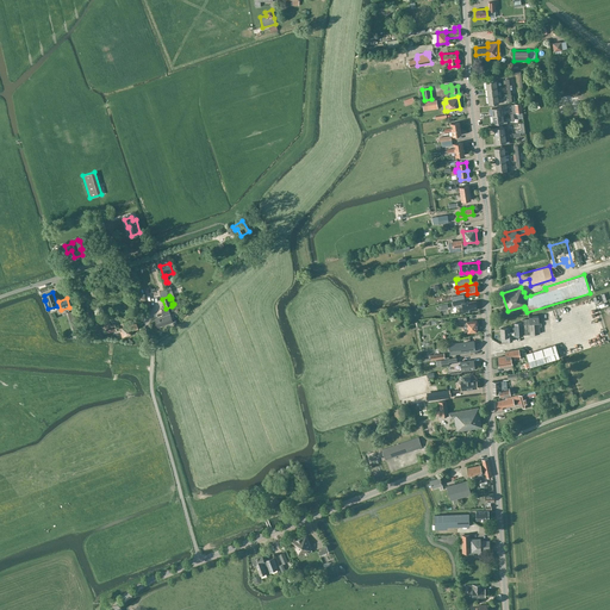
[(465,299),(458,300),(453,302),(453,306),(459,307),(460,313),(465,313),(465,311),(477,309),(475,302),(471,303),(471,302),(465,303),(465,299)]
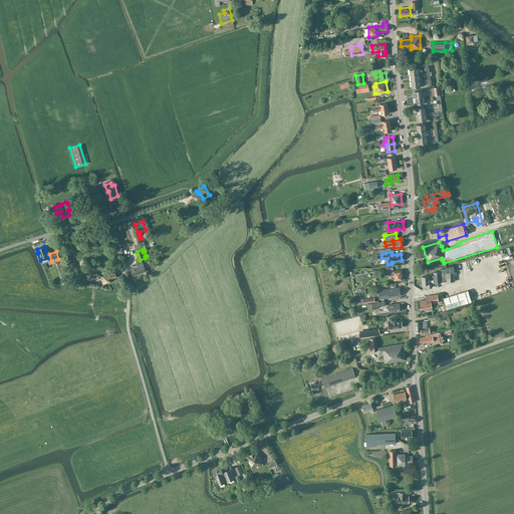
[(142,260),(136,262),(138,267),(132,269),(133,275),(146,271),(144,265),(142,260)]
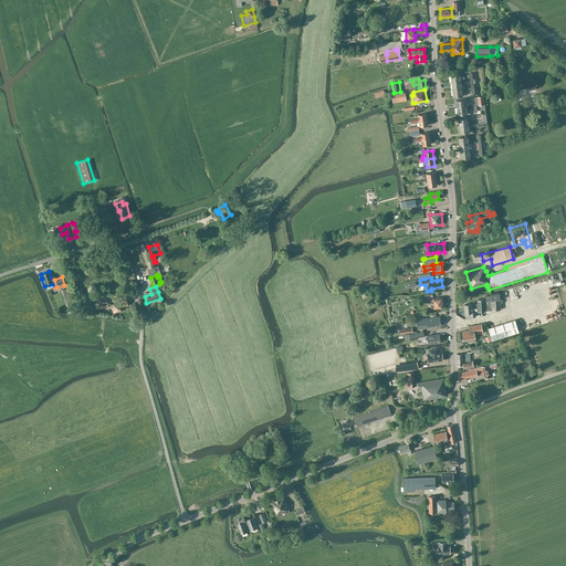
[(465,313),(470,313),(470,316),(475,316),(475,312),(485,312),(485,311),(492,310),(492,311),(501,310),(501,303),(502,303),(503,302),(503,301),(502,300),(500,300),(500,293),(491,294),(491,296),(484,296),(484,299),(477,300),(478,304),(472,304),(464,304),(465,313)]
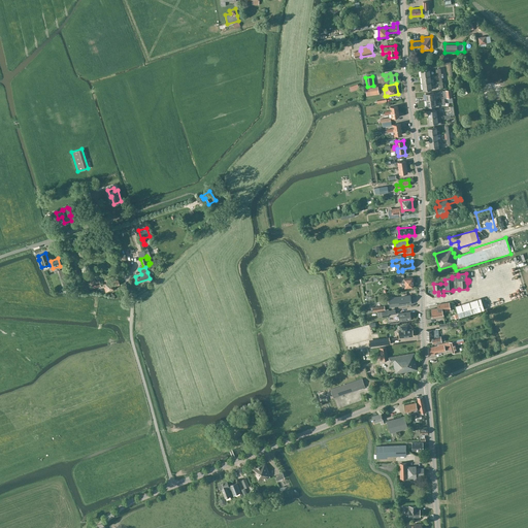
[(404,288),(414,288),(413,277),(404,278),(403,274),(396,274),(397,283),(401,283),(402,288),(404,287),(404,288)]
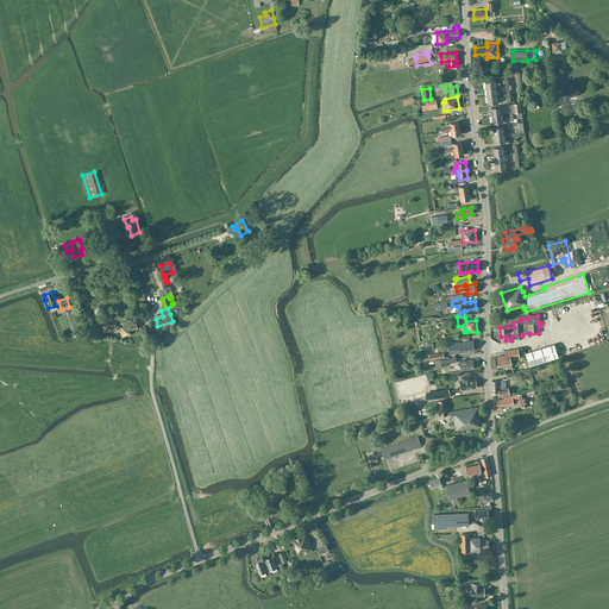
[(108,331),(115,328),(115,327),(117,327),(115,325),(114,325),(114,324),(110,325),(110,321),(104,322),(105,325),(101,326),(101,330),(105,330),(106,331),(108,331)]
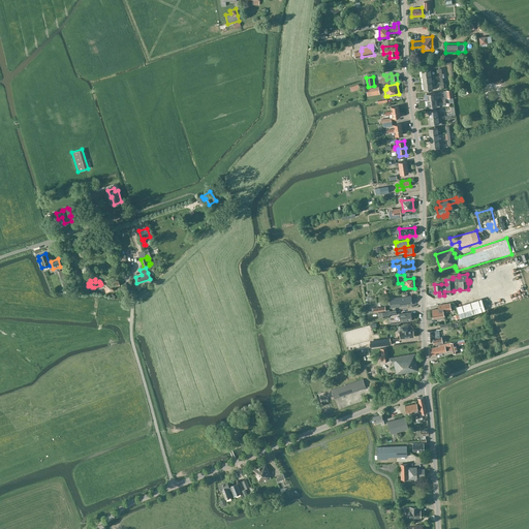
[(105,287),(104,287),(105,293),(114,291),(113,287),(119,285),(118,280),(111,282),(112,283),(104,284),(105,287)]
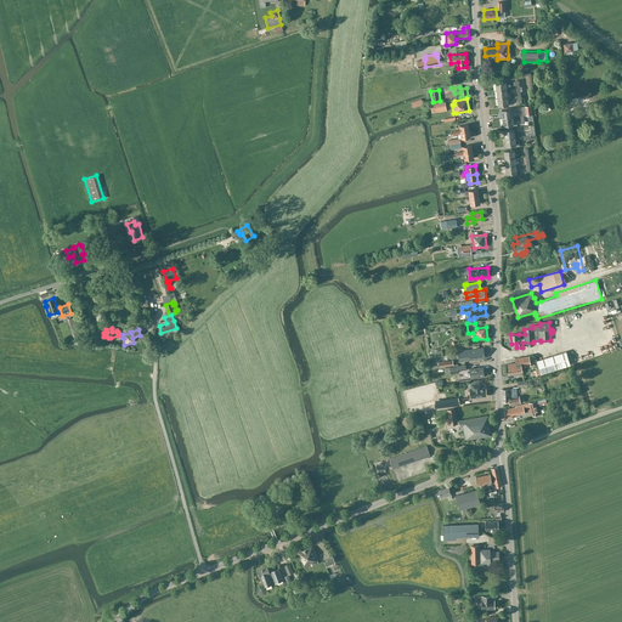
[(485,358),(484,348),(479,348),(479,345),(473,346),(473,349),(468,350),(458,351),(459,362),(485,358)]
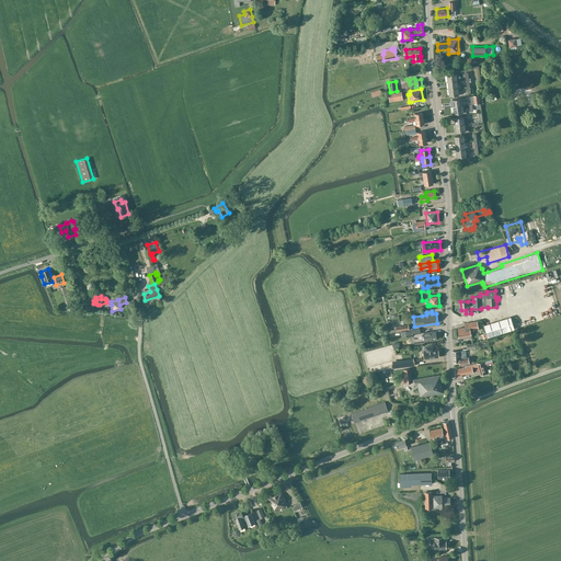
[(511,317),(484,325),(488,338),(514,329),(511,317)]
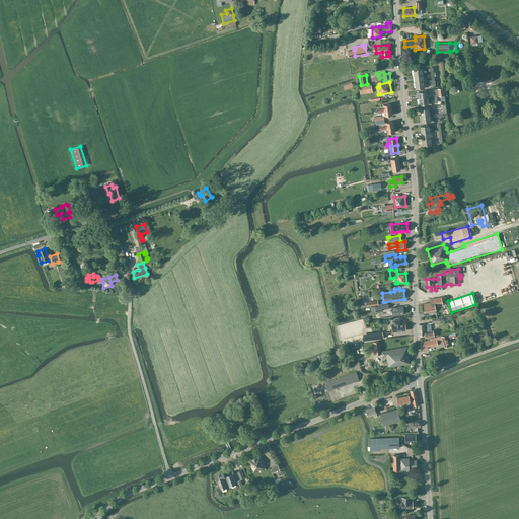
[(441,297),(430,299),(430,303),(425,304),(426,312),(436,310),(435,304),(442,303),(441,297)]
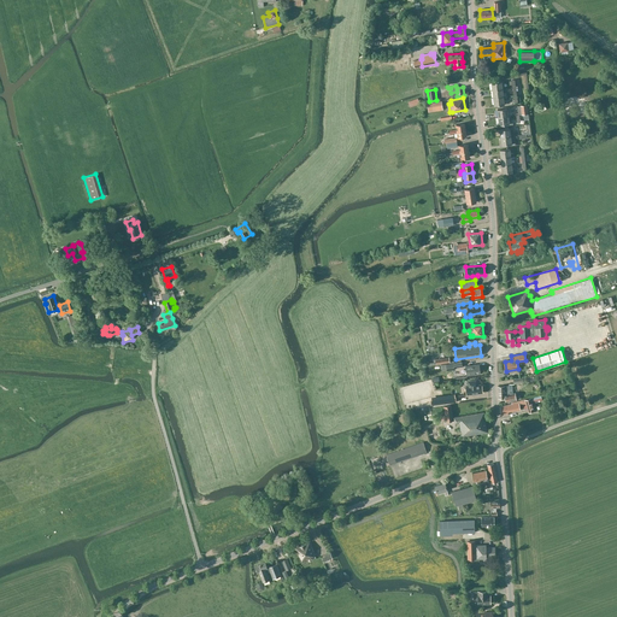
[(480,364),(465,365),(466,376),(481,374),(480,364)]
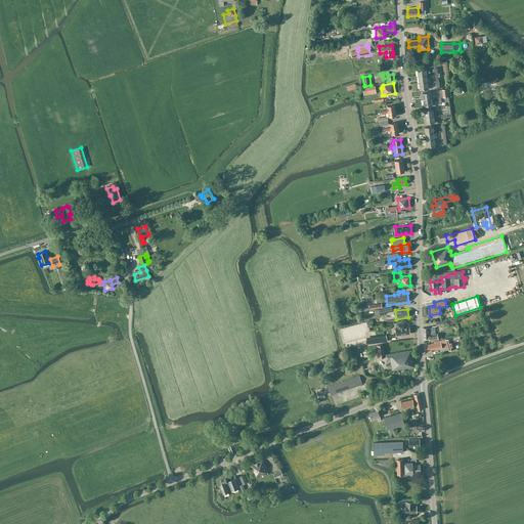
[(409,334),(409,326),(404,326),(404,322),(397,323),(398,328),(395,328),(396,336),(401,335),(404,335),(409,334)]
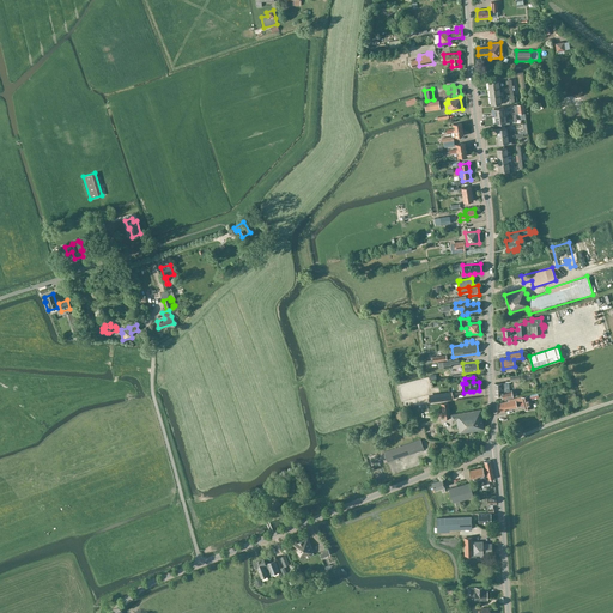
[(505,383),(495,383),(495,396),(502,395),(502,400),(514,398),(517,396),(517,393),(513,393),(513,390),(509,390),(509,382),(505,382),(505,383)]
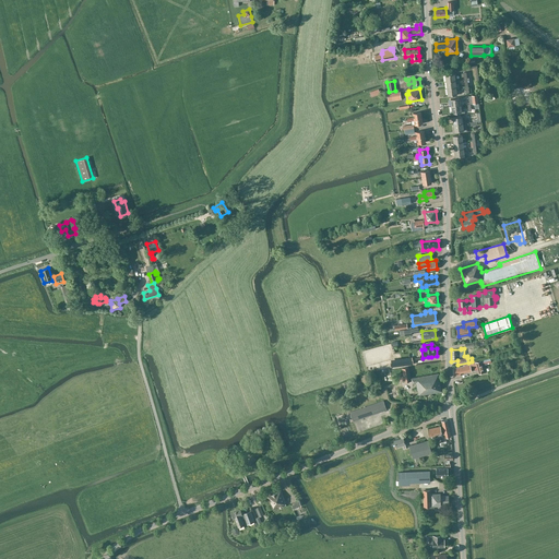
[(485,372),(483,365),(482,360),(463,365),(463,366),(453,368),(453,377),(461,376),(461,373),(472,371),(475,370),(474,367),(477,367),(479,375),(485,372)]
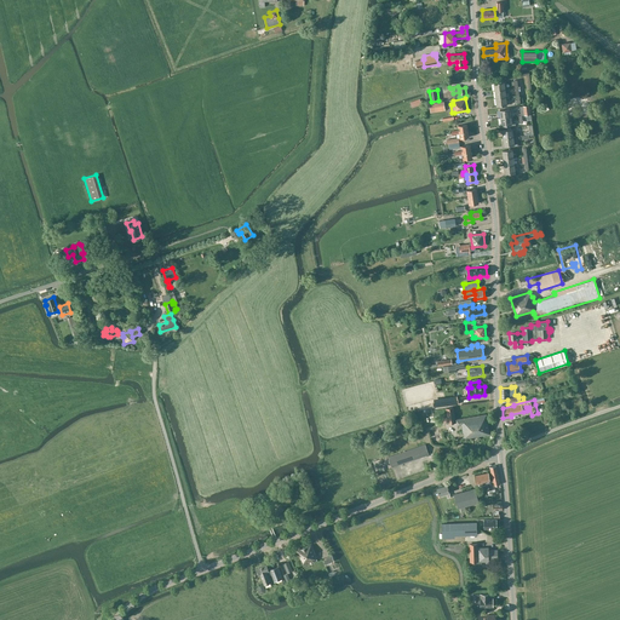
[(448,424),(455,423),(453,407),(446,409),(447,417),(443,418),(443,424),(448,423),(448,424)]
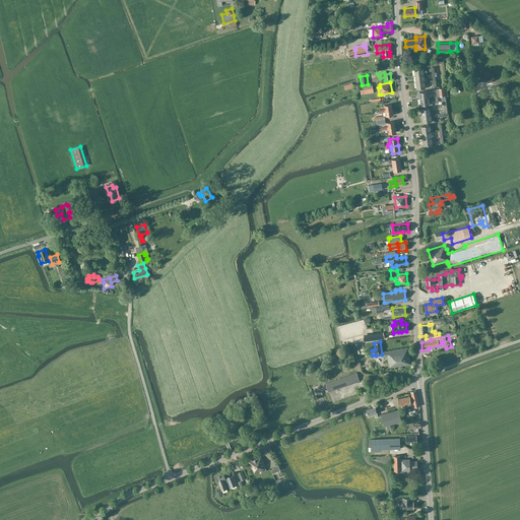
[(365,352),(368,351),(367,349),(364,349),(363,343),(354,344),(358,356),(365,355),(365,352)]
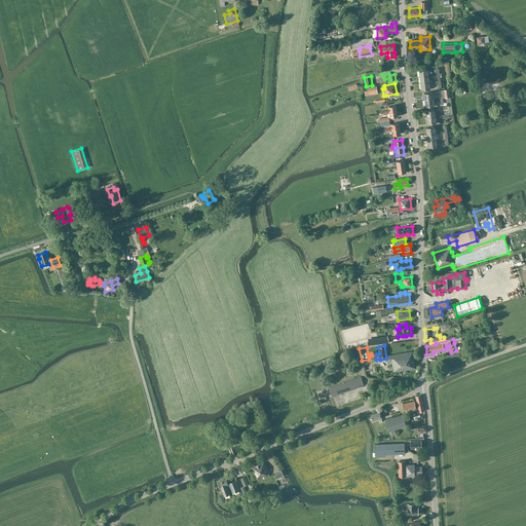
[(393,372),(415,368),(412,351),(392,354),(387,355),(387,360),(387,362),(391,361),(393,372)]
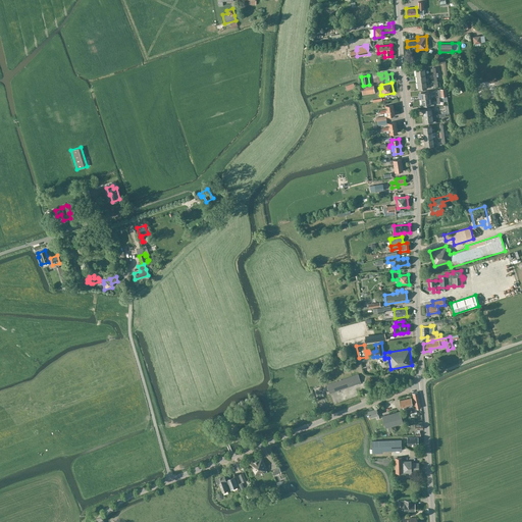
[(341,365),(356,363),(355,357),(340,360),(341,365)]
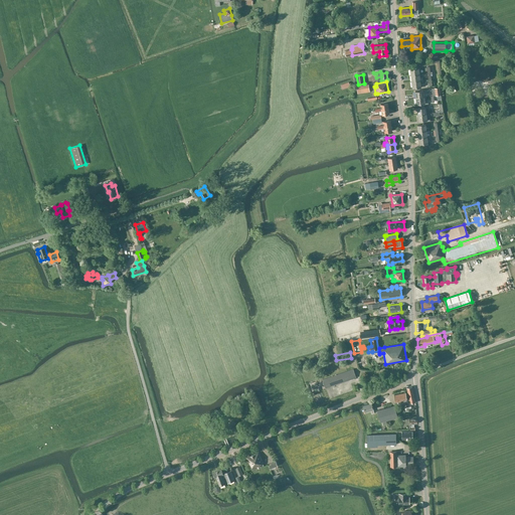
[(353,369),(326,378),(322,379),(325,388),(356,377),(353,369)]
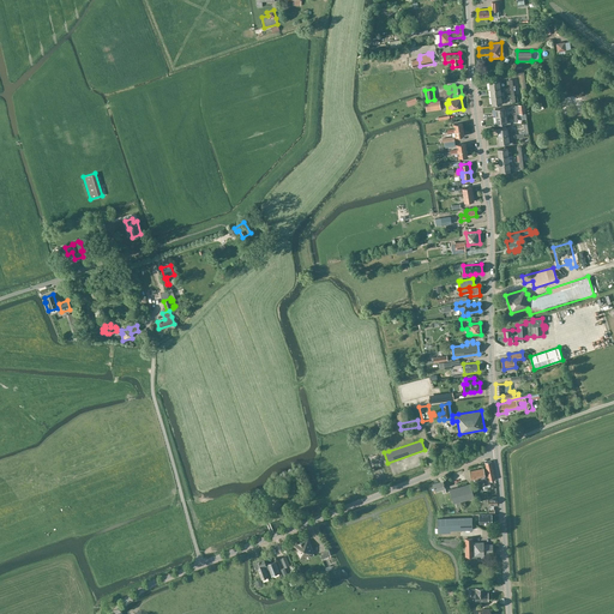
[(489,481),(495,480),(492,462),(485,463),(487,474),(485,475),(483,468),(469,471),(471,480),(474,480),(474,482),(475,482),(479,482),(479,481),(486,480),(487,486),(491,485),(489,481)]
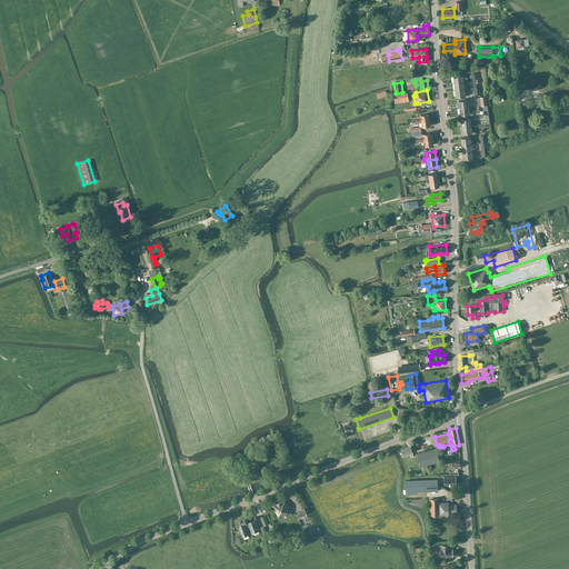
[(401,448),(403,455),(410,452),(411,457),(413,456),(412,451),(412,452),(410,446),(401,448)]
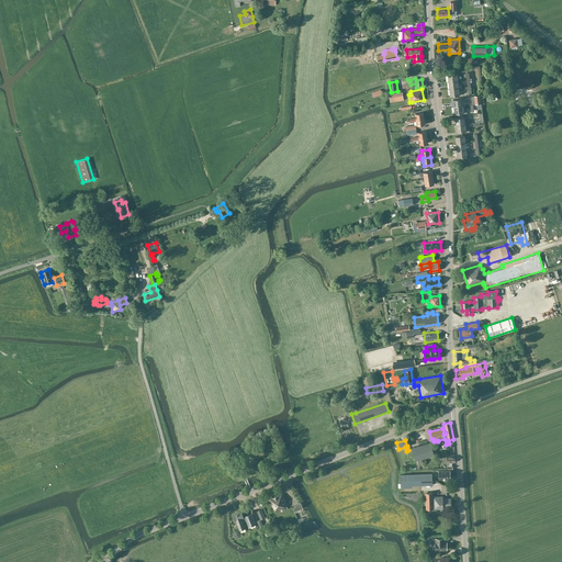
[(415,461),(434,456),(430,442),(412,448),(415,461)]
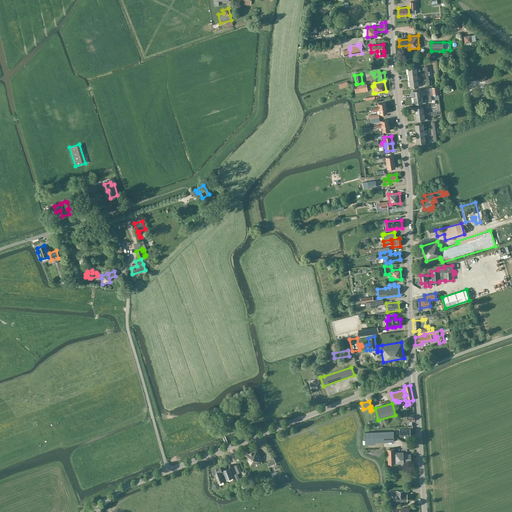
[(400,436),(410,436),(410,428),(399,429),(400,436)]
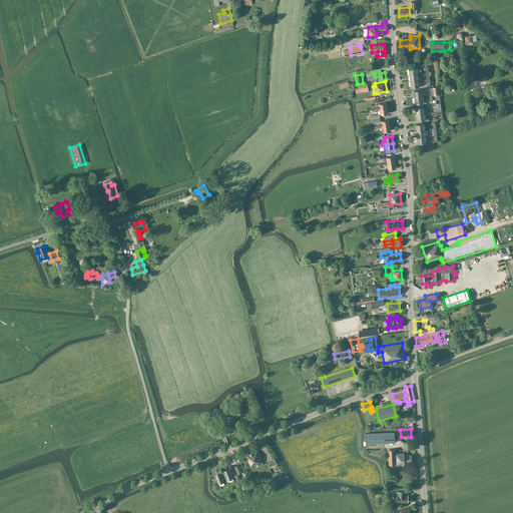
[(376,444),(395,443),(395,432),(375,433),(376,444)]
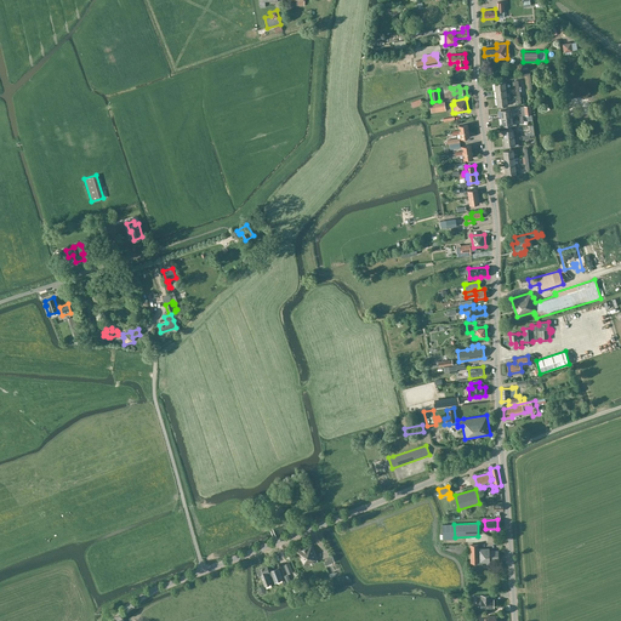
[(455,537),(454,524),(443,525),(443,540),(455,539),(455,537)]
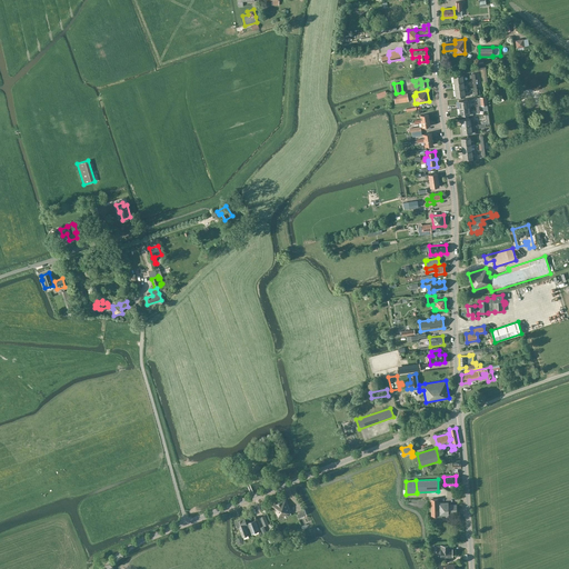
[(457,512),(457,505),(448,505),(448,502),(438,502),(438,499),(430,499),(431,516),(438,516),(438,518),(442,518),(442,516),(446,516),(446,517),(449,517),(449,512),(457,512)]
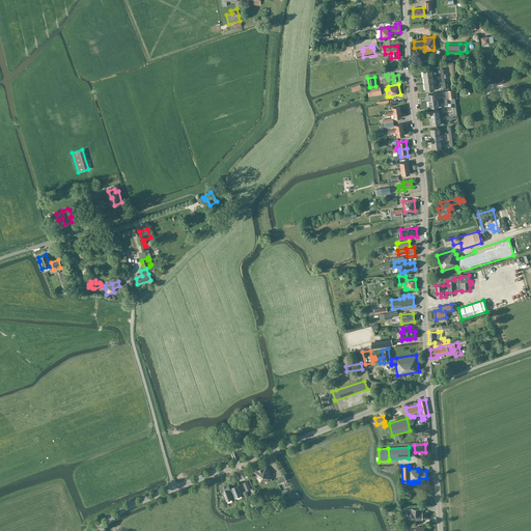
[(268,481),(272,480),(271,478),(271,479),(267,467),(254,472),(259,483),(268,480),(268,481)]
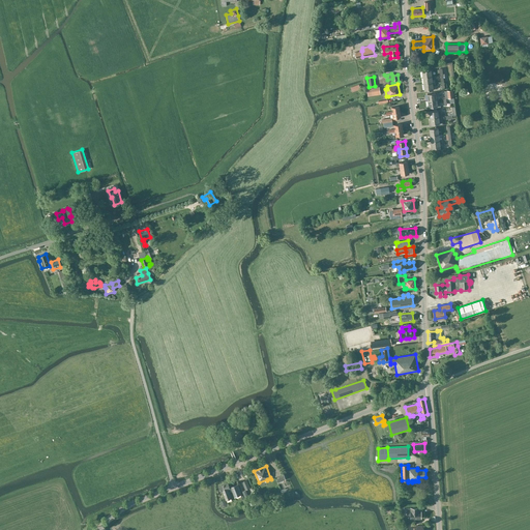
[(280,482),(286,479),(284,474),(276,477),(280,482)]
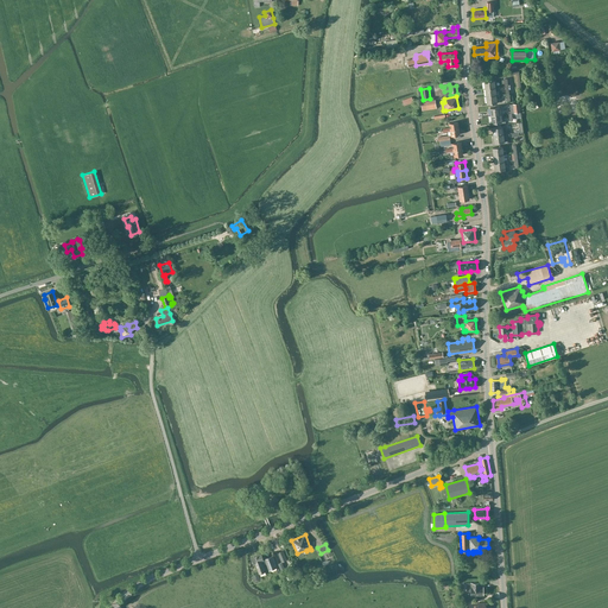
[(261,553),(251,558),(253,564),(255,563),(259,574),(266,571),(264,565),(267,563),(270,570),(277,567),(272,556),(265,559),(264,559),(261,553)]
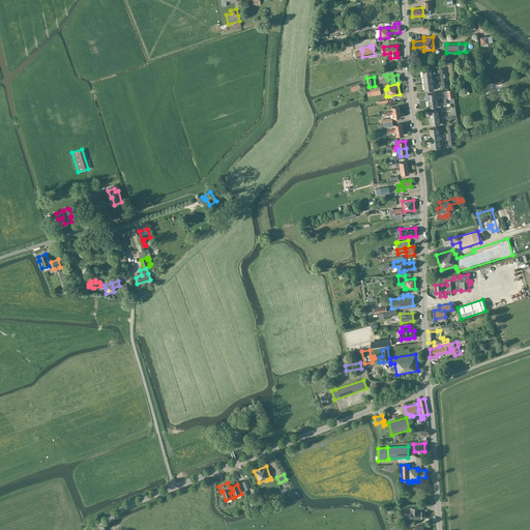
[(422,519),(421,510),(419,510),(419,507),(410,507),(410,508),(407,508),(407,516),(410,516),(411,520),(422,519)]
